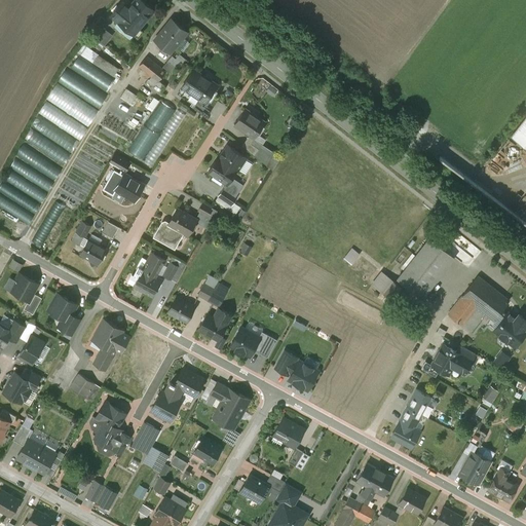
[(142,0),(134,0),(128,7),(121,1),(110,15),(118,21),(118,22),(134,34),(135,34),(154,10),(142,0)]
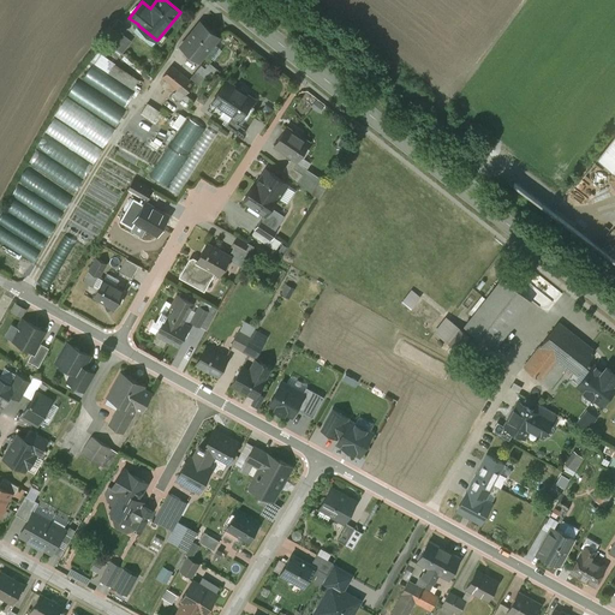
[(119,19),(106,35),(109,37),(118,45),(125,35),(120,31),(125,24),(119,19)]
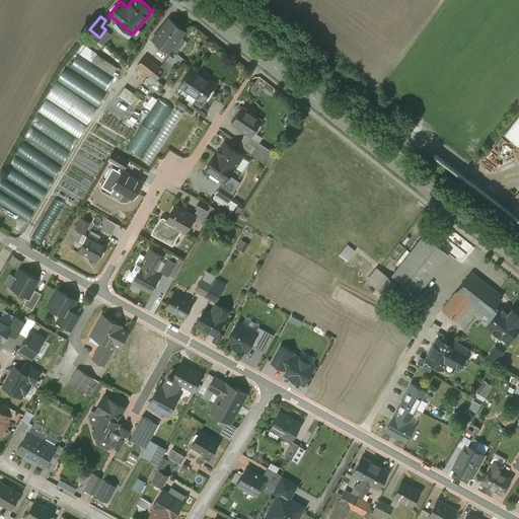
[(169,19),(153,40),(157,43),(155,46),(164,53),(166,50),(168,52),(184,31),(169,19)]
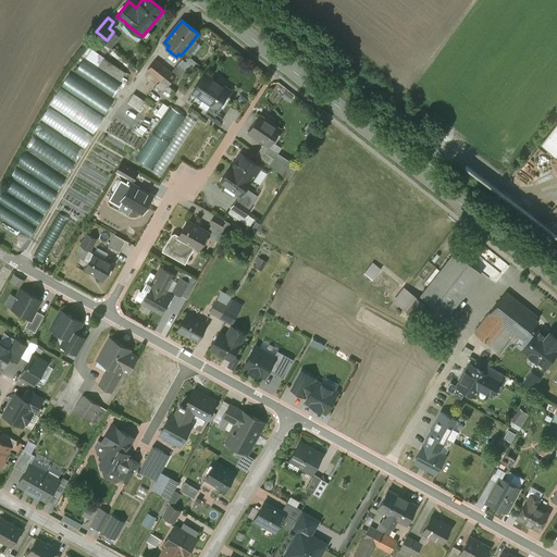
[(141,36),(125,23),(122,26),(122,28),(137,41),(141,36)]
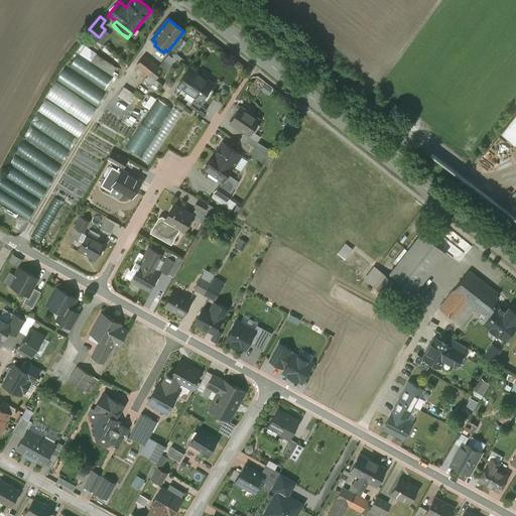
[(111,34),(105,29),(99,37),(92,31),(89,34),(102,45),(111,34)]
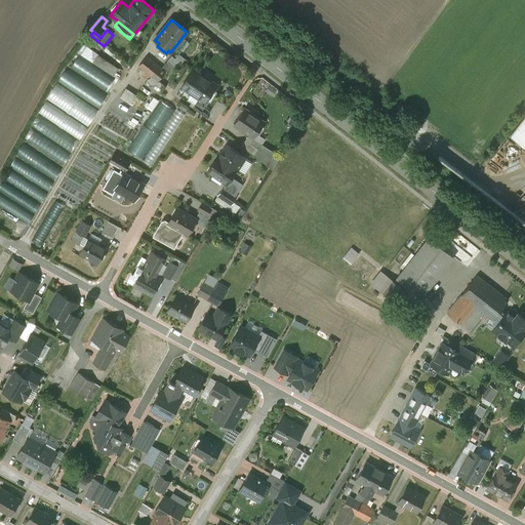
[(92,62),(98,54),(83,44),(78,51),(92,62)]
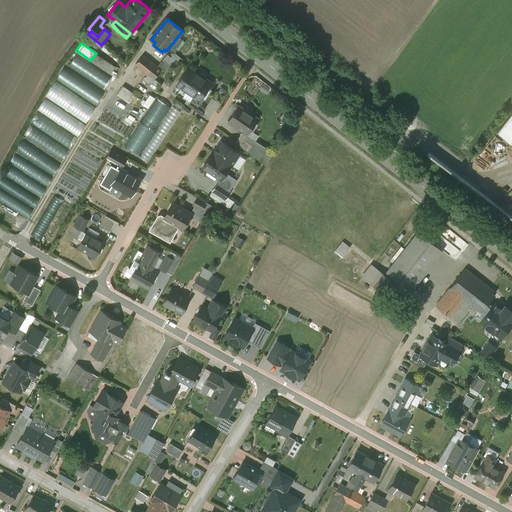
[(171,57),(167,54),(163,60),(172,66),(173,67),(180,57),(175,52),(171,57)]
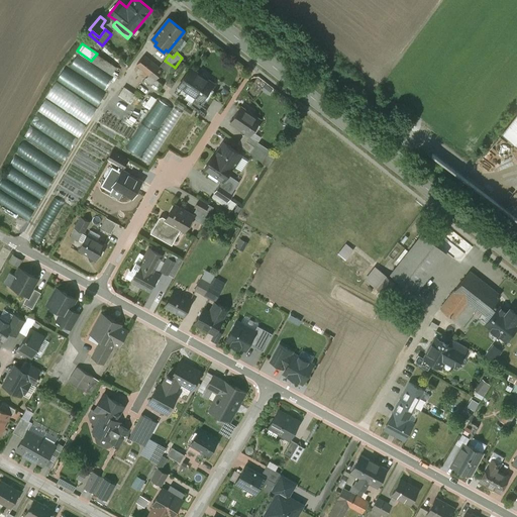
[(111,75),(116,67),(97,54),(91,61),(111,75)]
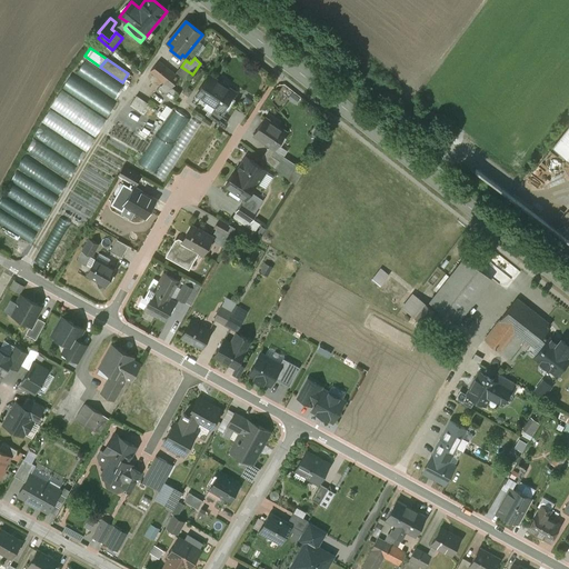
[(179,78),(159,61),(150,71),(163,81),(171,88),(179,78)]
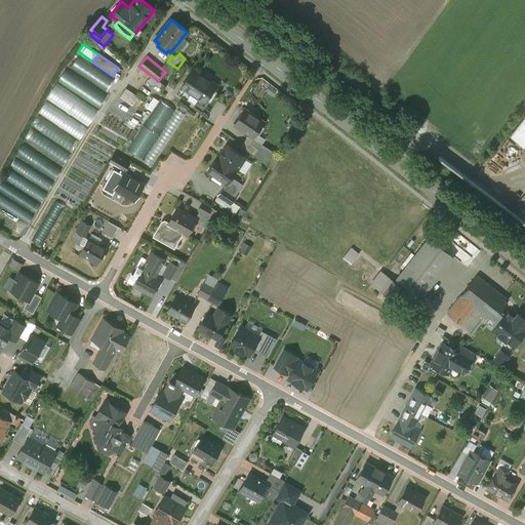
[(176,68),(167,62),(162,67),(171,74),(176,68)]
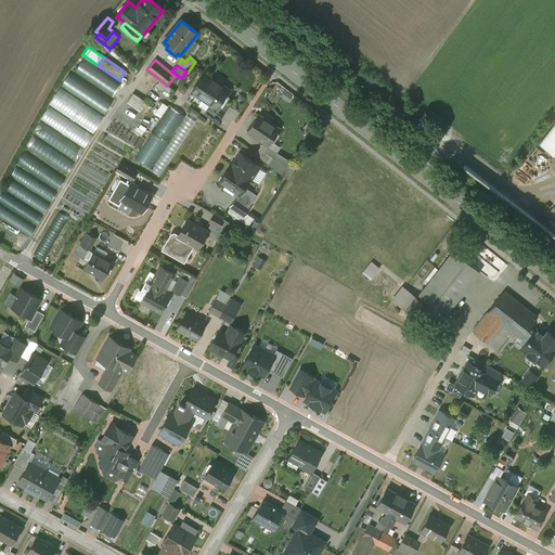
[(229,89),(204,73),(192,91),(210,103),(216,107),(229,89)]
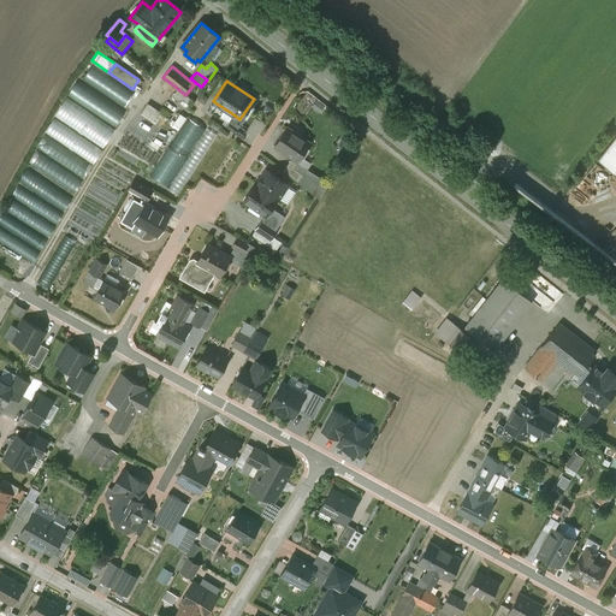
[(69,96),(55,117),(105,148),(128,113),(78,82),(69,96)]
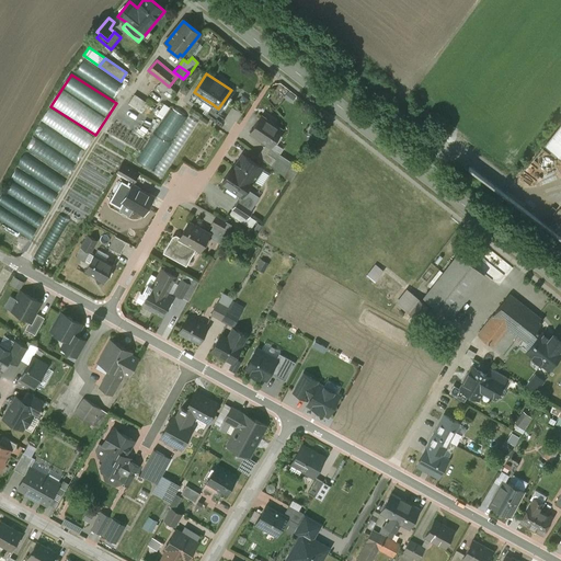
[(175,92),(169,87),(161,80),(156,88),(170,99),(175,92)]
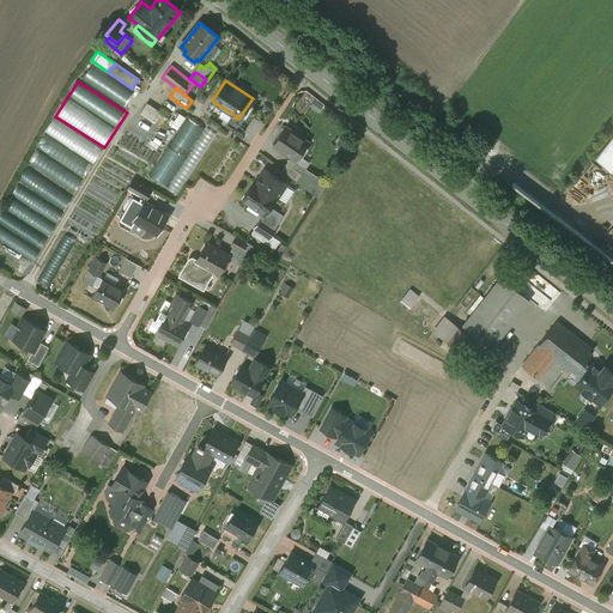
[(158,111),(146,103),(141,111),(153,120),(158,111)]
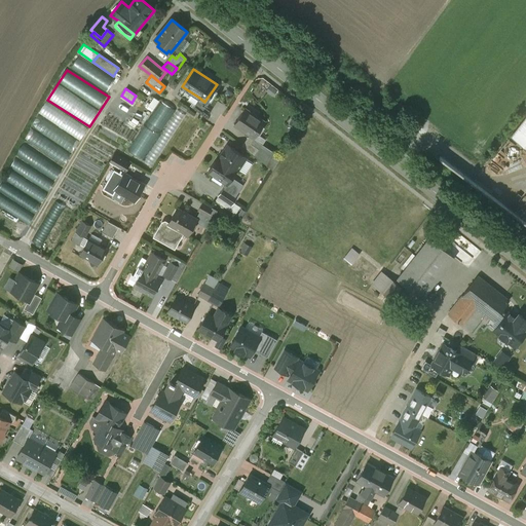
[(211,111),(202,106),(204,102),(199,98),(193,107),(207,117),(211,111)]
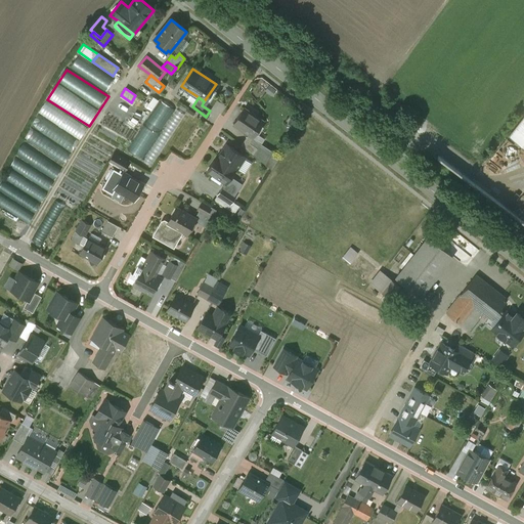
[(131,151),(156,165),(184,113),(177,108),(160,99),(131,151)]
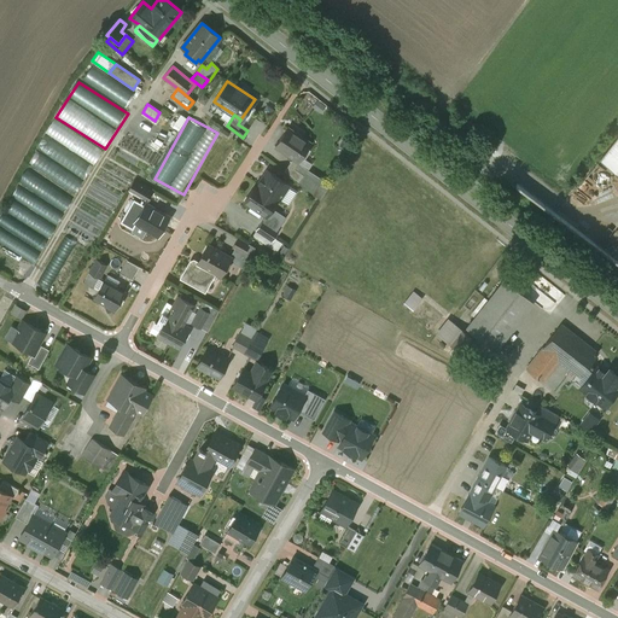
[(54,120),(29,164),(79,193),(86,180),(104,150),(54,120)]
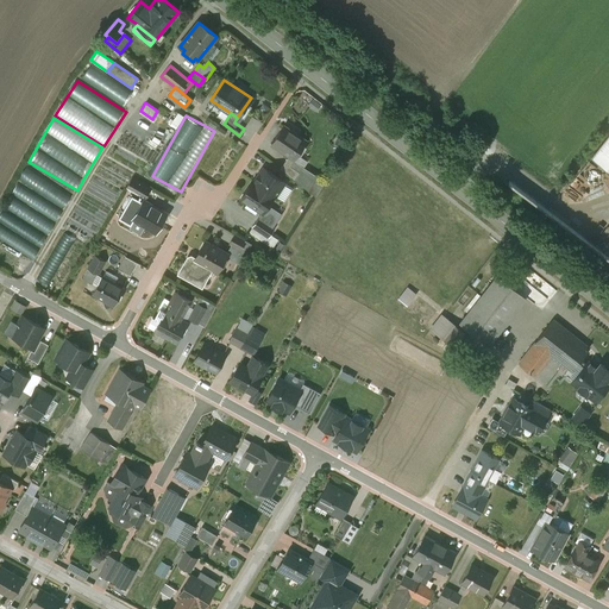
[(307,140),(283,125),(271,144),(289,155),(295,158),(307,140)]
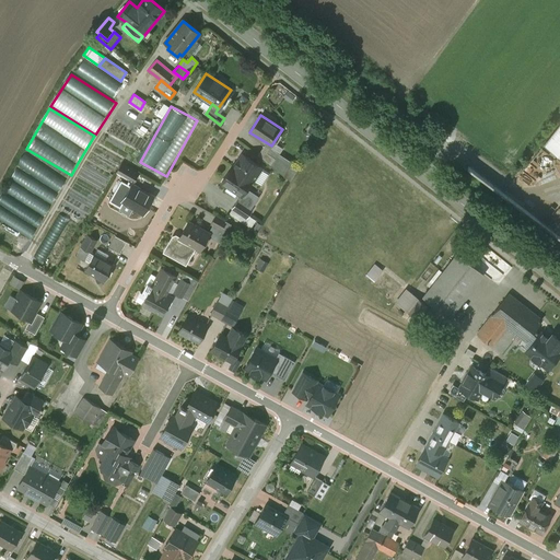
[(559,124),(544,146),(559,158),(559,124)]
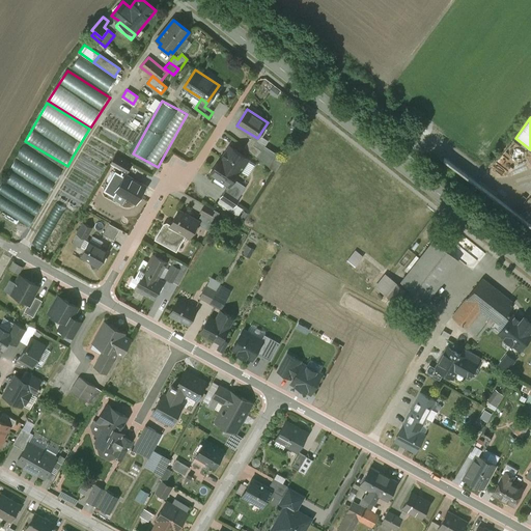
[(276,156),(259,145),(258,147),(253,144),(257,138),(252,135),(244,147),(269,166),(276,156)]
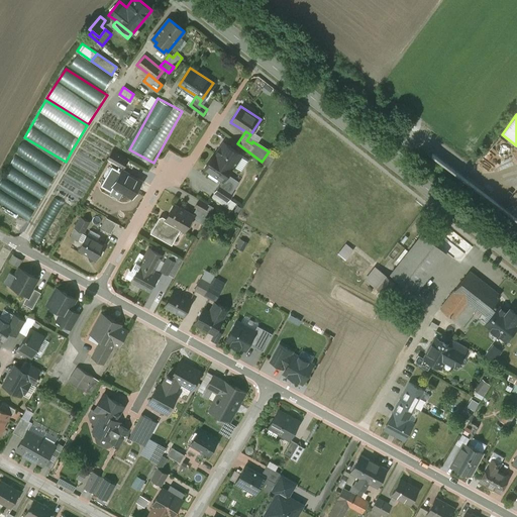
[(55,178),(63,166),(24,140),(16,152),(55,178)]
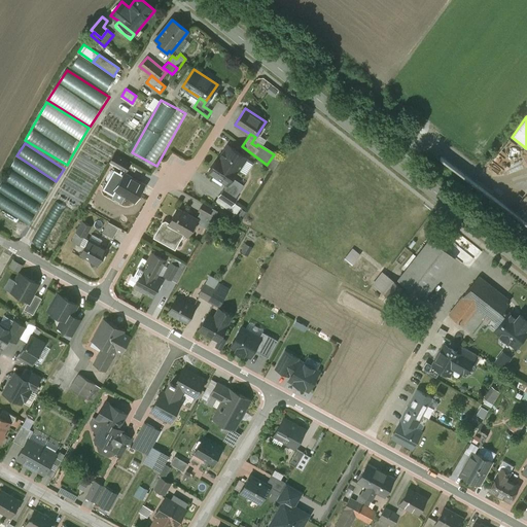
[(247,157),(227,145),(220,156),(238,169),(237,169),(239,170),(241,166),(244,165),(247,161),(246,159),(247,157)]
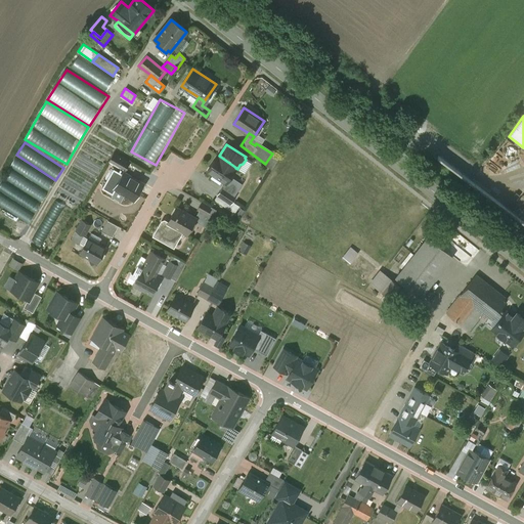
[(130,163),(114,153),(108,161),(125,170),(130,163)]
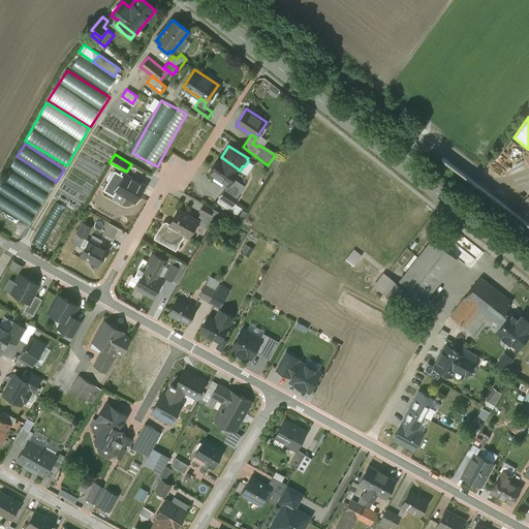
[(221,157),(219,156),(209,172),(228,185),(238,169),(239,169),(221,157)]
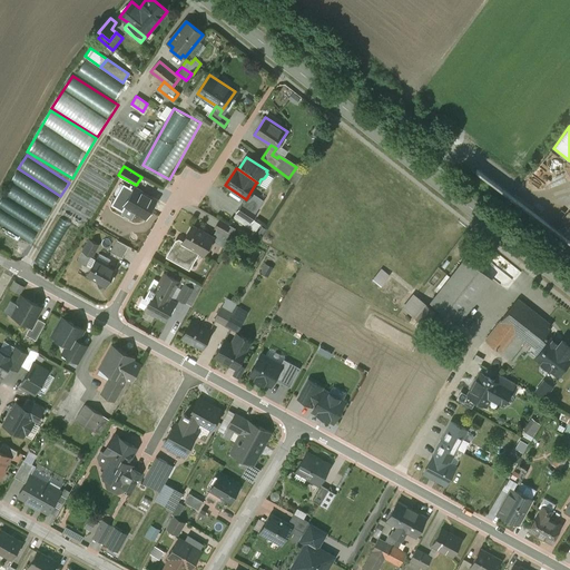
[(0,224),(36,243),(60,196),(16,173),(0,203),(0,224)]
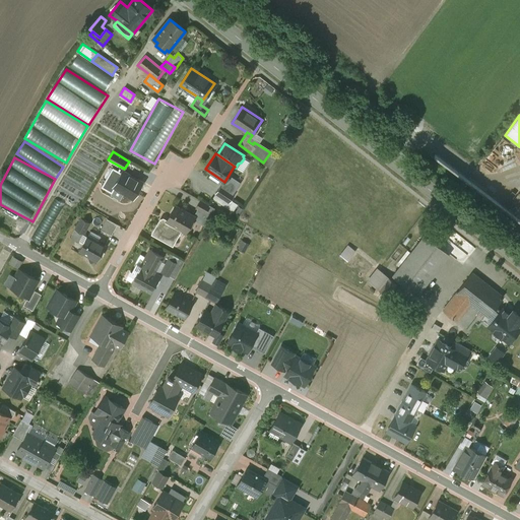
[(122,173),(113,168),(102,186),(118,195),(122,189),(125,191),(125,192),(133,197),(142,182),(123,172),(122,173)]
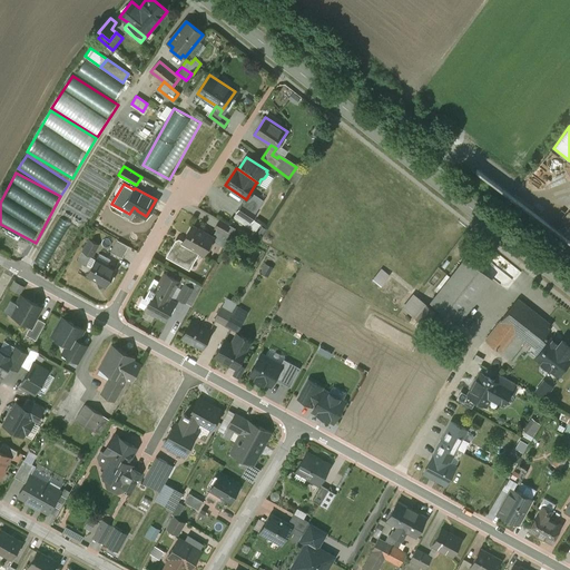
[(256,214),(242,204),(237,212),(252,222),(256,214)]
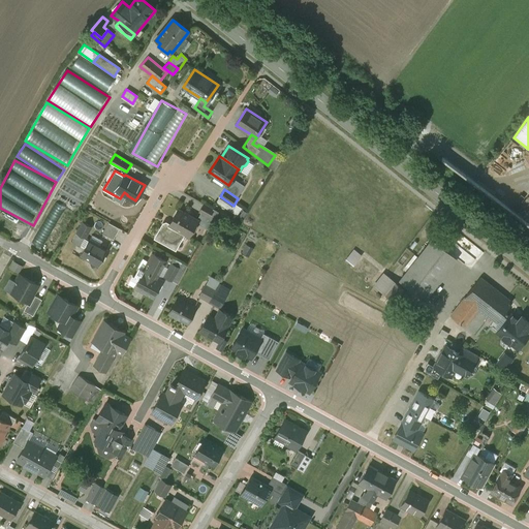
[(234,206),(220,196),(216,201),(231,212),(235,207),(234,206)]
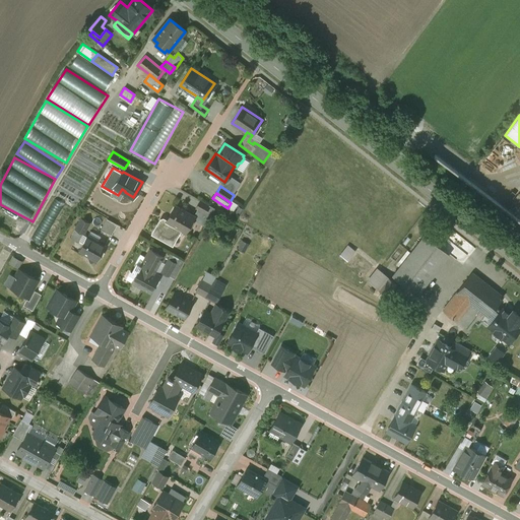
[(209,206),(200,201),(196,207),(197,208),(206,213),(209,206)]
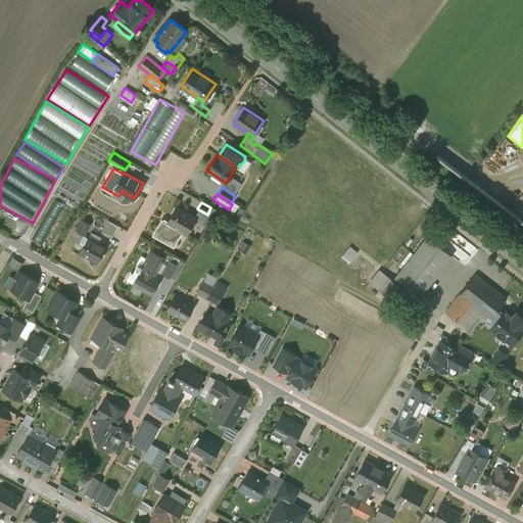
[(168,222),(164,220),(161,220),(153,235),(174,246),(181,234),(179,233),(181,230),(187,234),(195,218),(194,217),(187,212),(187,214),(176,207),(177,206),(176,206),(168,222)]
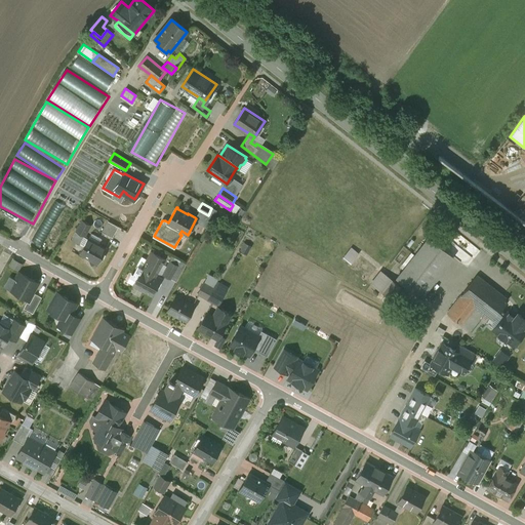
[(208,215),(199,210),(195,217),(196,218),(208,225),(216,210),(211,208),(208,215)]
